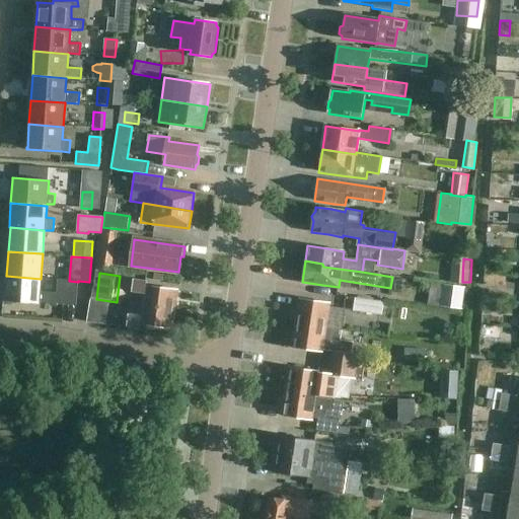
[(41,279),(6,276),(5,299),(4,299),(4,301),(76,306),(78,282),(69,281),(69,282),(58,281),(57,294),(40,292),(41,279)]
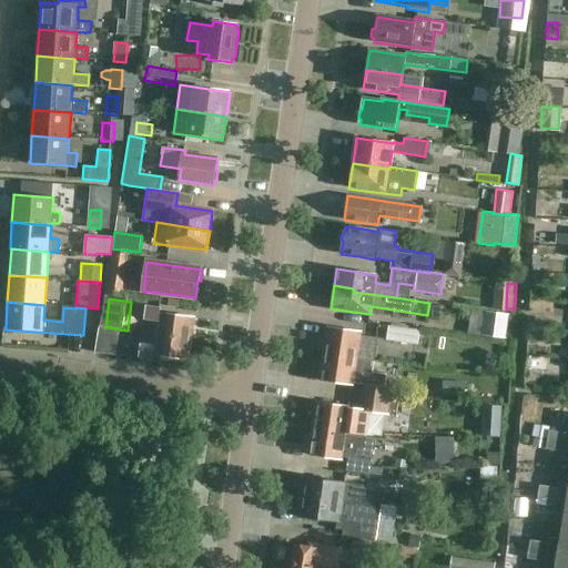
[(159,322),(158,334),(191,338),(194,317),(161,313),(161,307),(146,305),(144,320),(159,322)]
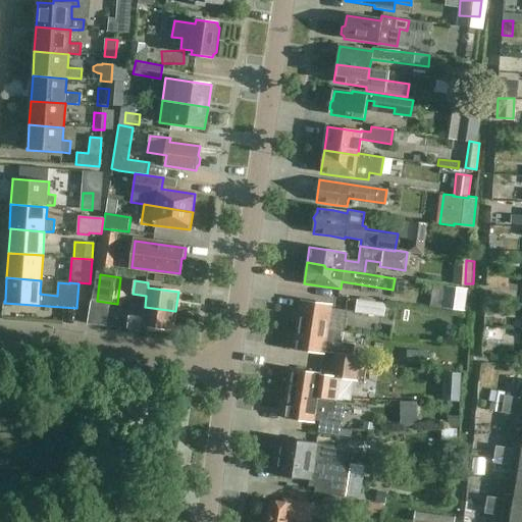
[(469,290),(446,286),(442,309),(468,312),(469,290)]
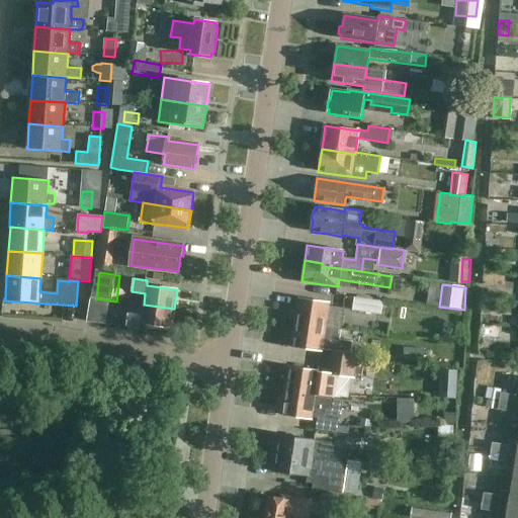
[(382,300),(354,297),(352,311),(380,314),(382,300)]
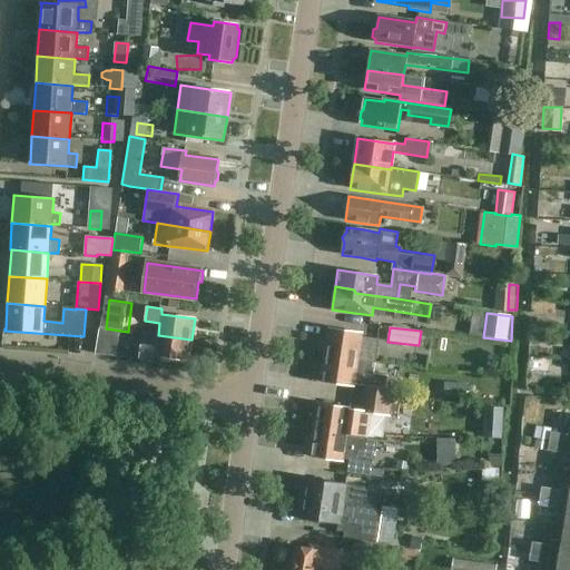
[(328,328),(325,355),(374,363),(379,336),(328,328)]
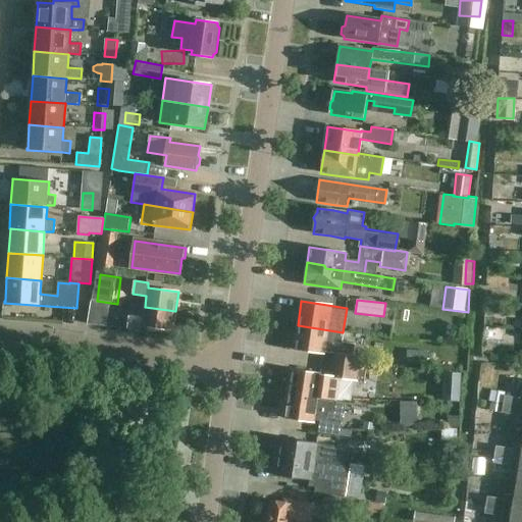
[(114,327),(117,306),(97,304),(94,325),(114,327)]
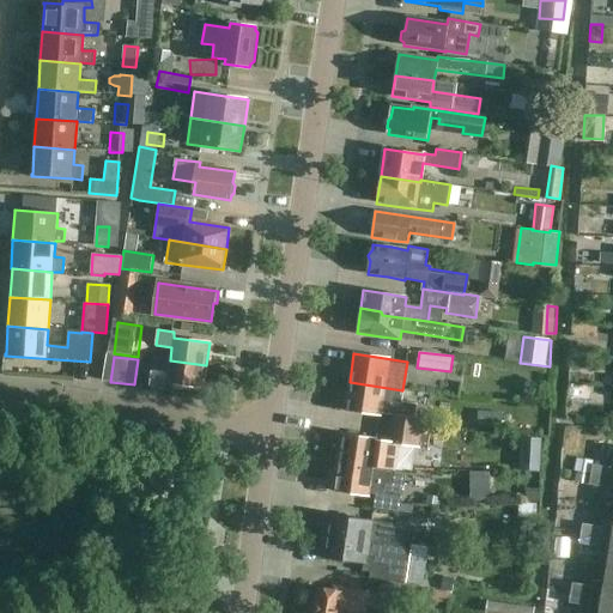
[(202,388),(206,365),(170,360),(168,374),(153,371),(151,387),(167,389),(167,383),(202,388)]
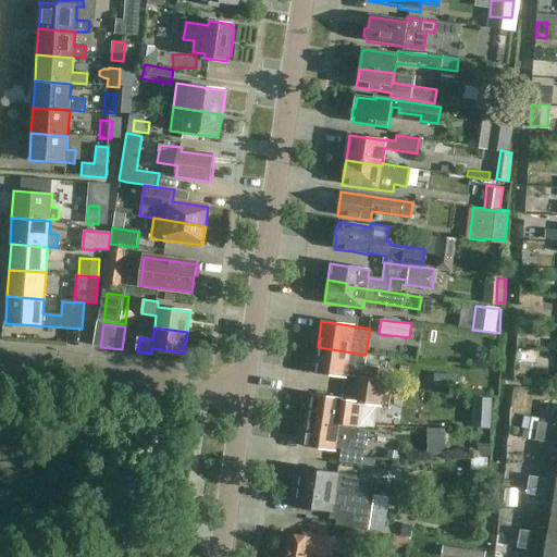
[(366,355),(318,347),(313,373),(346,379),(347,373),(355,374),(351,391),(381,394),(382,386),(383,386),(384,379),(376,376),(379,364),(364,362),(366,355)]
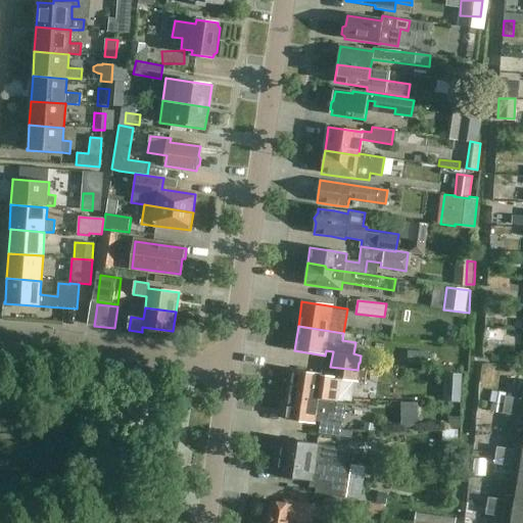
[(291,370),(288,395),(333,401),(333,398),(343,399),(345,379),(365,382),(367,364),(360,363),(359,363),(358,370),(330,367),(329,376),(291,370)]
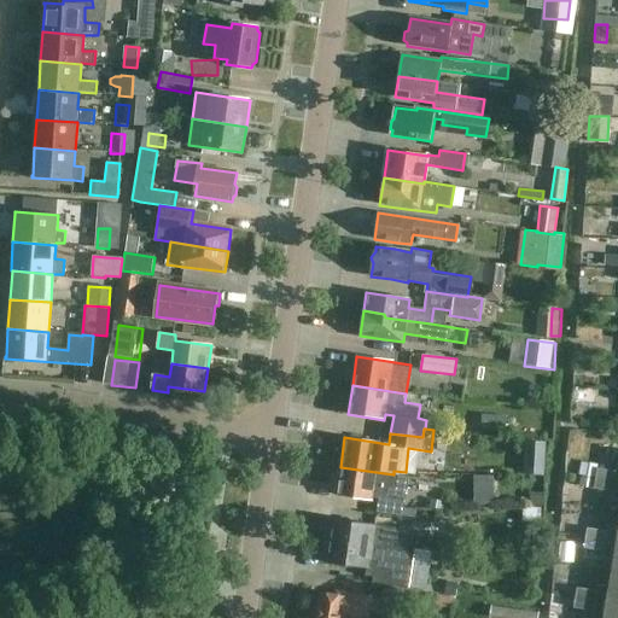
[(391,487),(394,474),(340,467),(336,496),(372,502),(374,484),(391,487)]
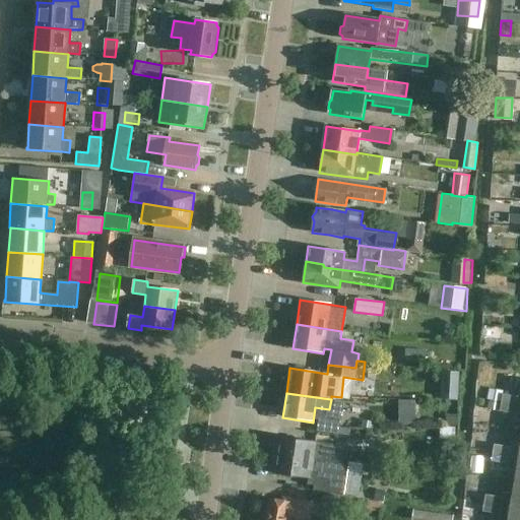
[(502,402),(519,405),(519,393),(519,397),(503,394),(502,402)]
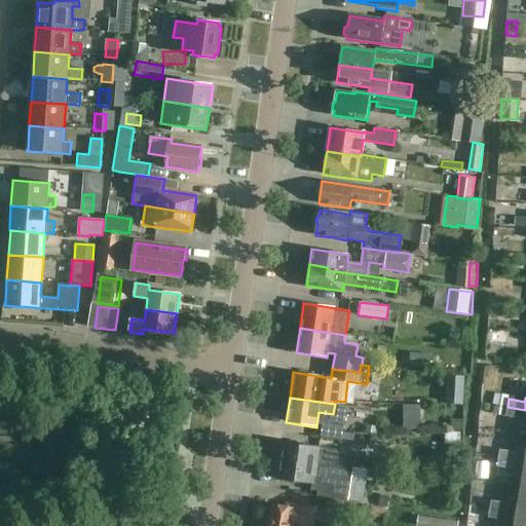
[(525,425),(525,410),(508,407),(505,416),(522,419),(522,424),(525,425)]
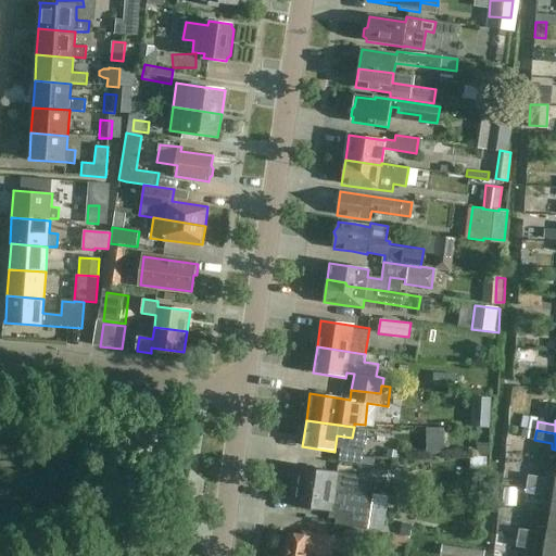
[(338,462),(348,463),(348,460),(361,463),(363,449),(340,446),(338,462)]
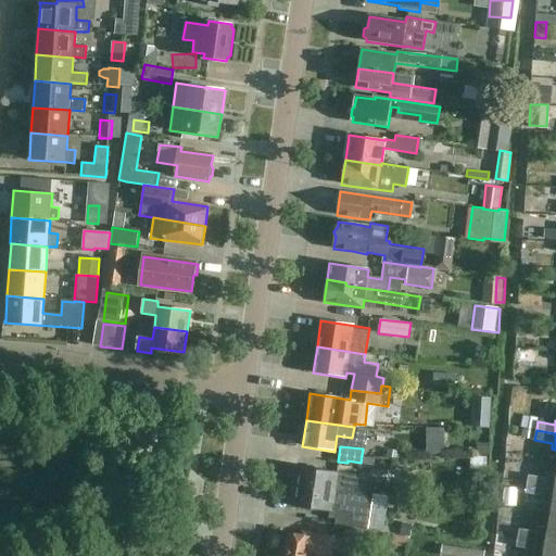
[(379,450),(378,460),(389,462),(389,451),(379,450)]
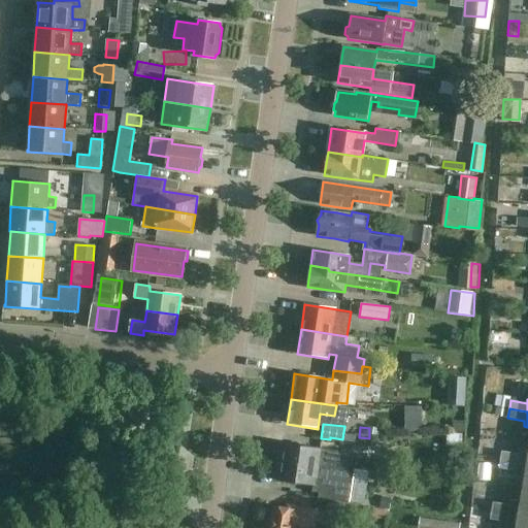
[(369,438),(359,437),(344,436),(342,462),(366,464),(369,438)]
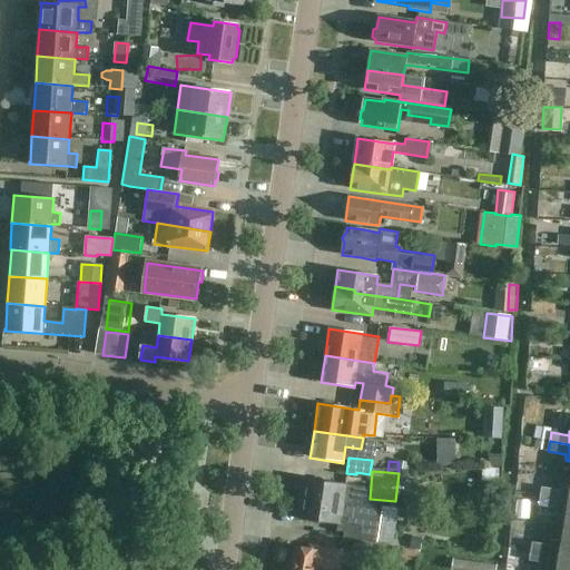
[(356,474),(346,473),(345,481),(355,482),(356,474)]
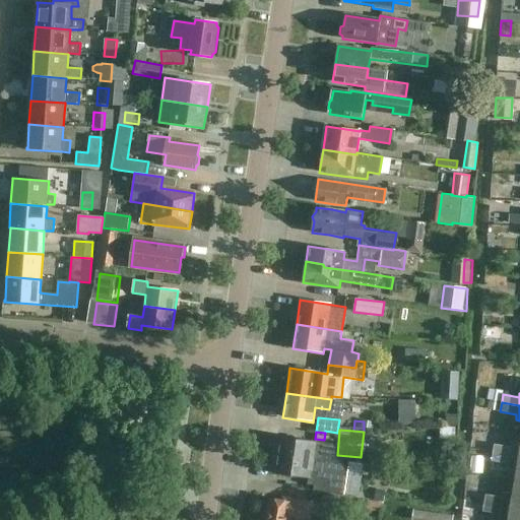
[(275,455),(332,463),(334,452),(314,449),(315,443),(278,437),(275,455)]
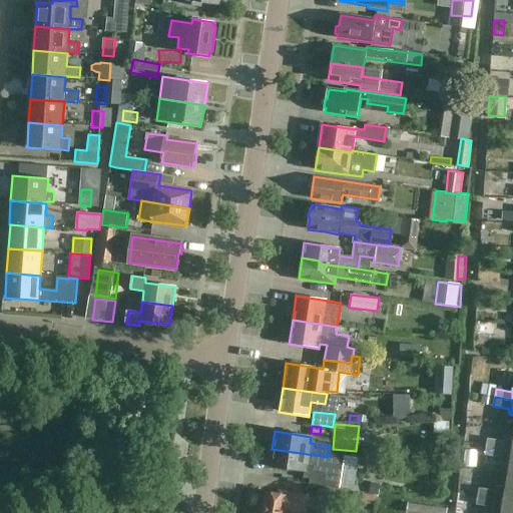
[(488,439),(486,447),(512,451),(512,437),(505,436),(504,441),(488,439)]
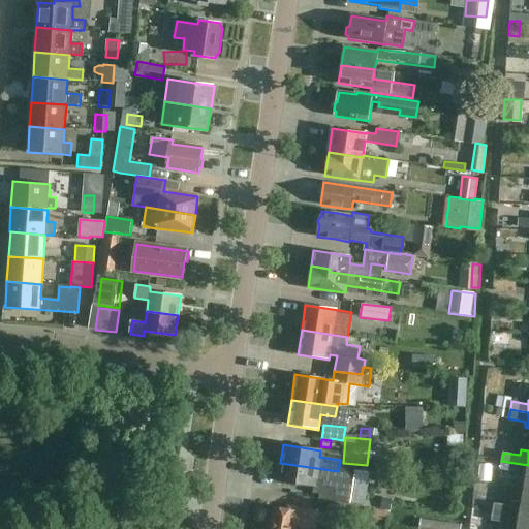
[(524,491),(528,492),(528,465),(501,461),(500,470),(517,472),(516,478),(526,479),(524,491)]
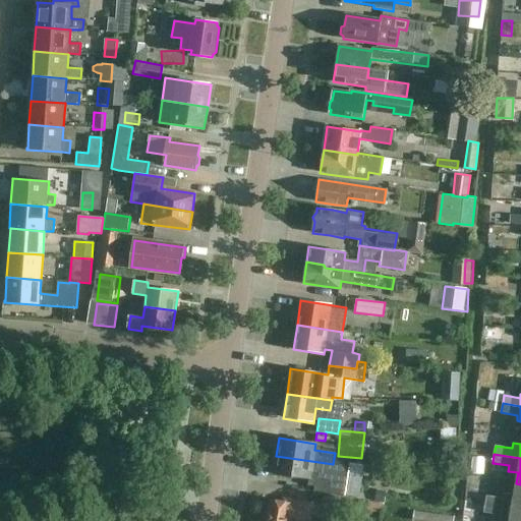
[(344,496),(350,463),(333,464),(276,456),(274,474),(308,479),(307,485),(314,486),(313,491),(344,496)]
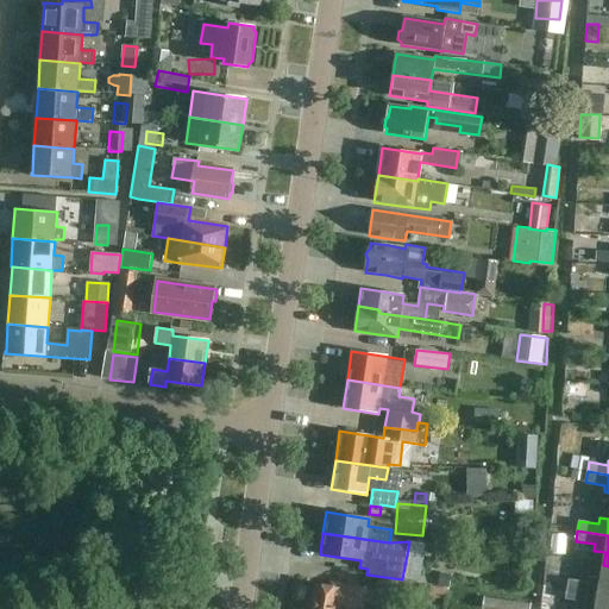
[(570,579),(567,590),(608,596),(608,566),(603,565),(601,578),(589,577),(589,583),(570,579)]
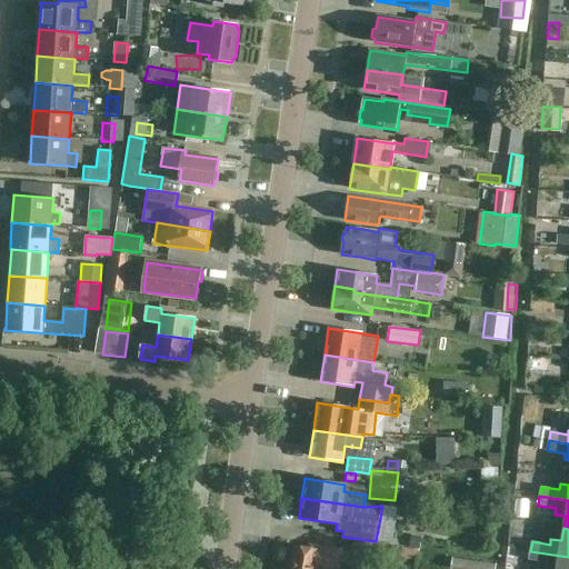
[(352,540),(350,553),(385,559),(387,546),(352,540)]
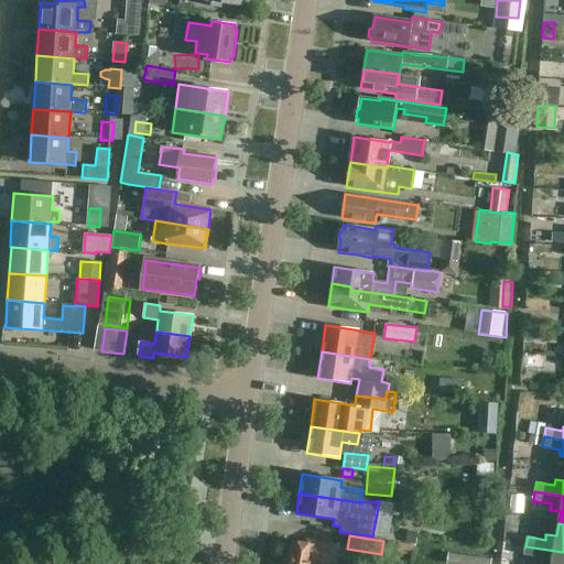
[(291,541),(286,563),(336,563),(340,545),(306,540),(306,543),(291,541)]
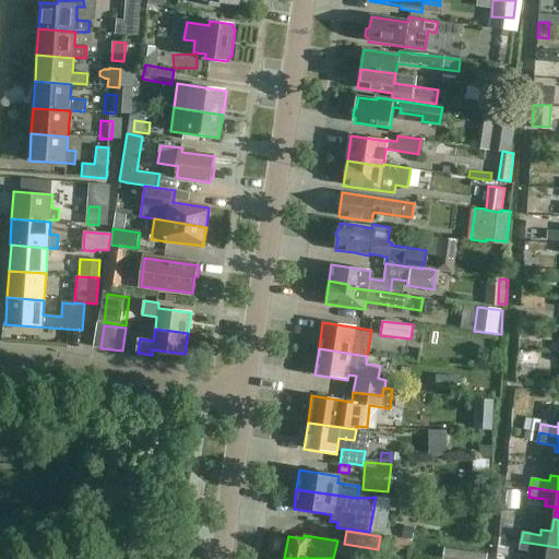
[(558,558),(558,547),(521,542),(520,550),(536,554),(535,558),(558,558)]
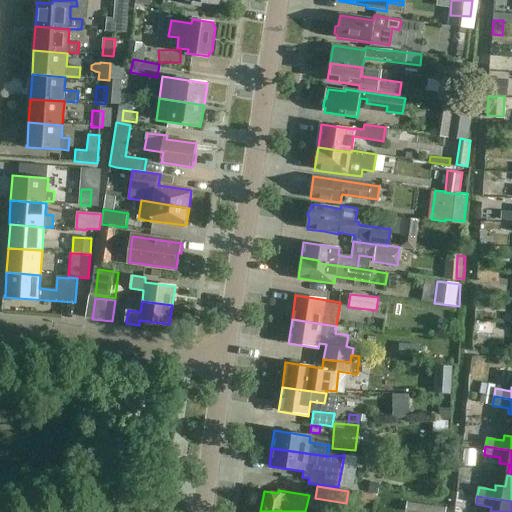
[(445,511),(446,505),(406,500),(405,511),(445,511)]
